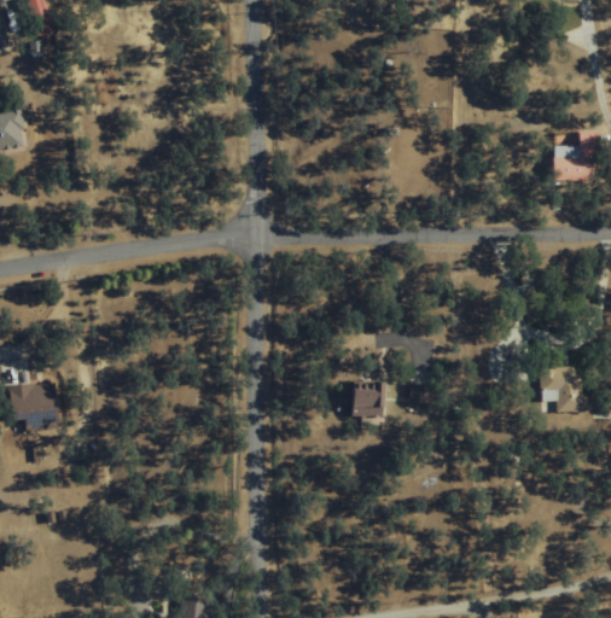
[(0,47),(11,45),(3,9),(0,9),(0,47)]
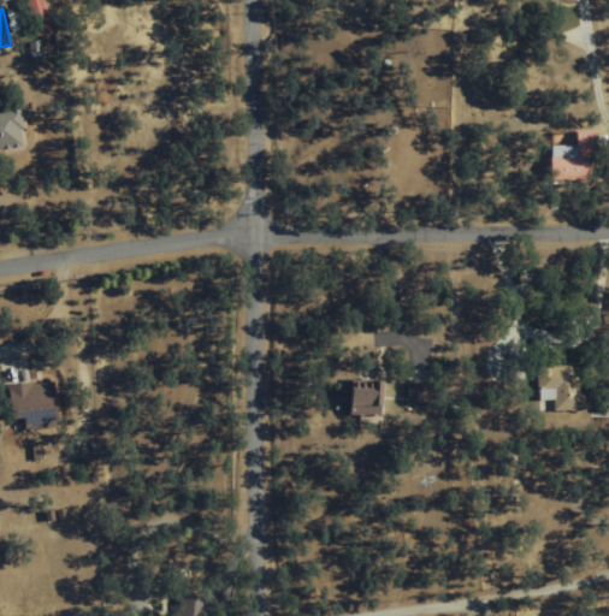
[(0,102),(0,148),(24,146),(18,101),(0,102)]
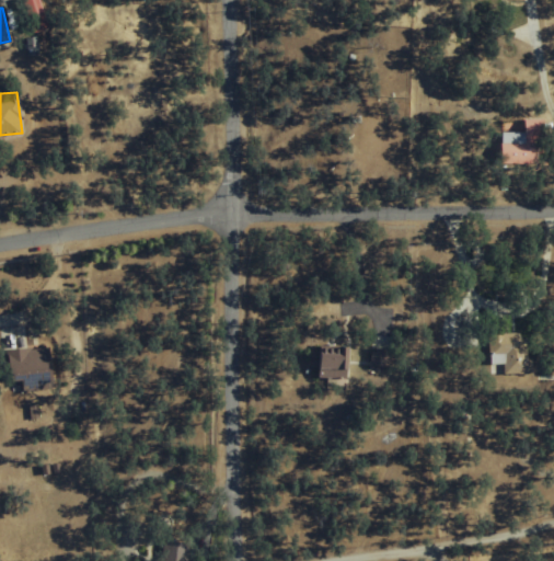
[(500,119),(500,163),(544,164),(544,119),(500,119)]
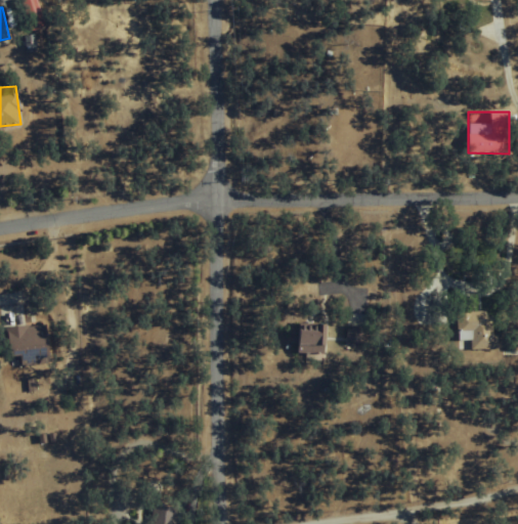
[(494,335),(493,311),(475,311),(475,306),(459,306),(460,341),(473,341),(473,349),(502,349),(502,335),(494,335)]
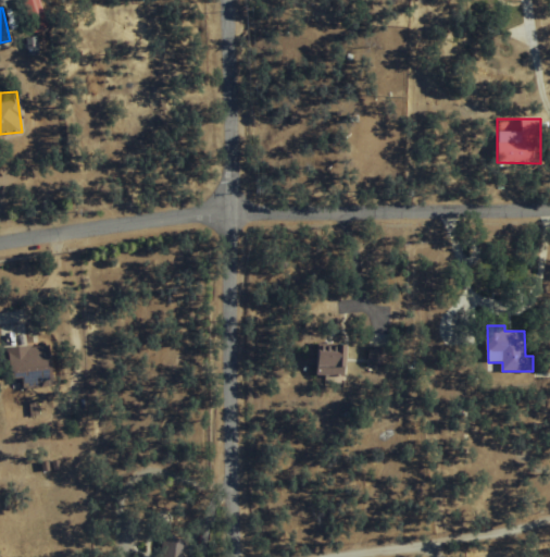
[(312,375),(345,375),(345,345),(312,345),(312,375)]
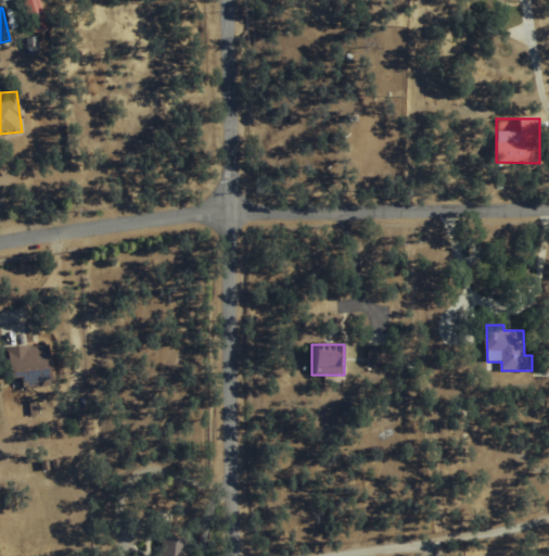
[(49,345),(4,346),(7,387),(51,386),(49,345)]
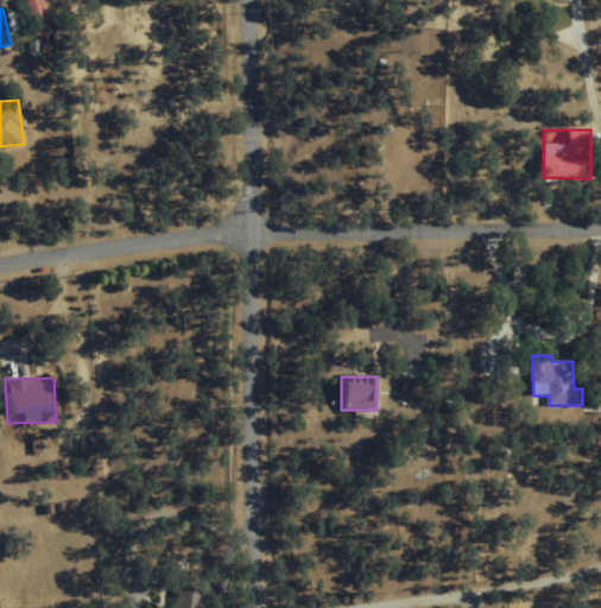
[(418,399),(418,379),(404,379),(404,399),(418,399)]
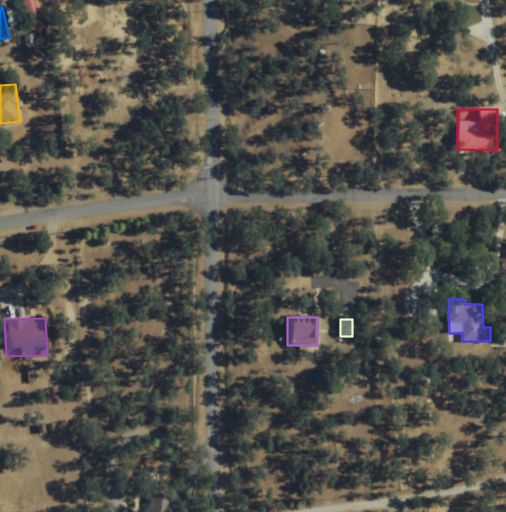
[(170,511),(173,496),(147,493),(146,499),(132,508),(131,511),(170,511)]
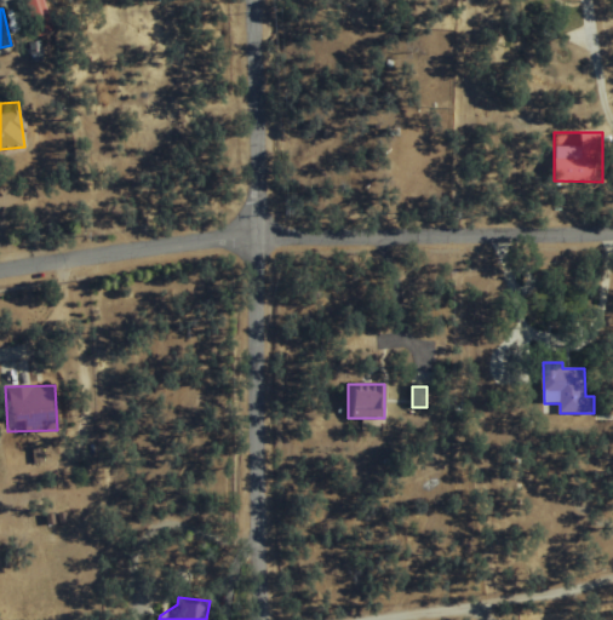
All buildings are outlined.
